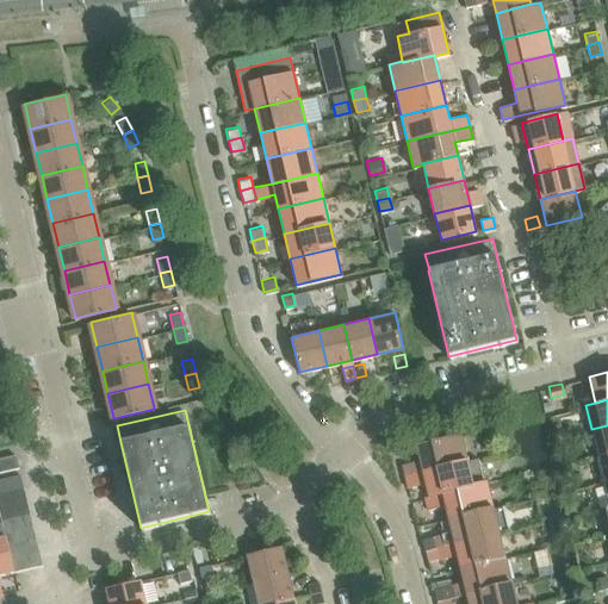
[(607,425),(591,429),(597,454),(607,452),(607,425)]
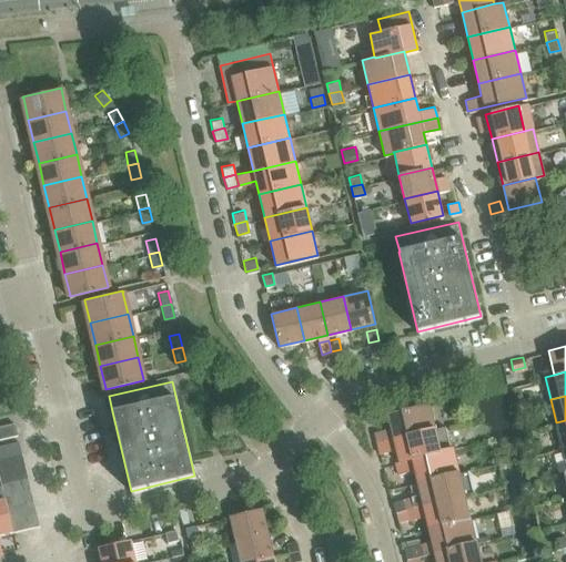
[(428,402),(386,412),(390,427),(373,430),(376,441),(434,427),(428,402)]
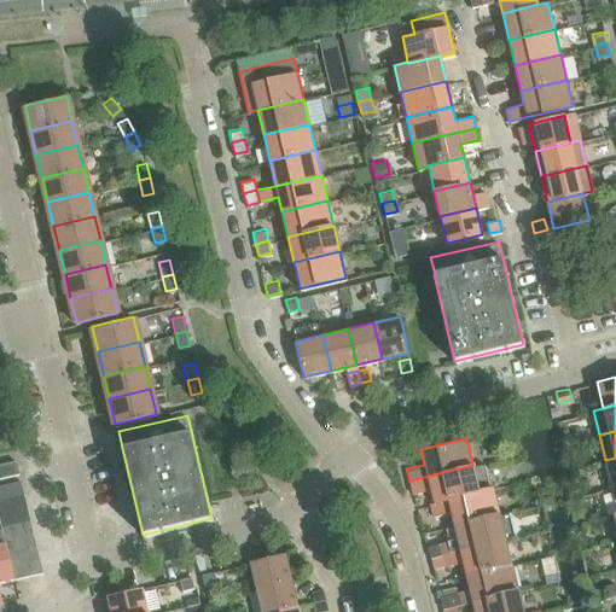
[(615,458),(605,460),(603,461),(610,487),(615,485),(615,458)]
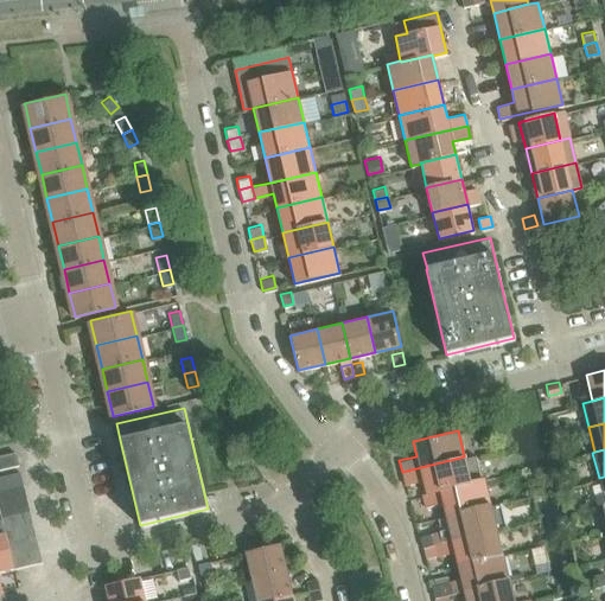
[(14,451),(0,454),(0,467),(18,464),(14,451)]
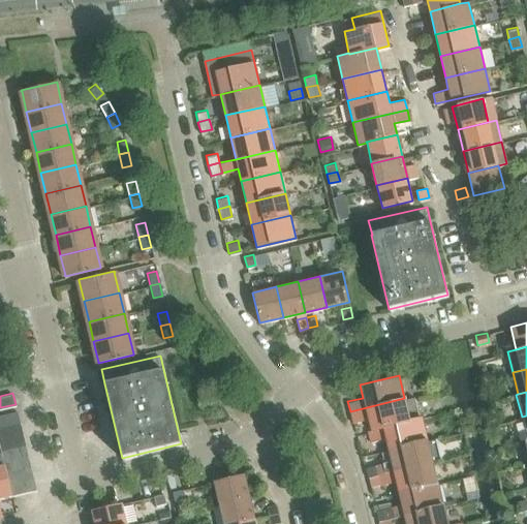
[(404,398),(350,411),(352,422),(368,418),(370,428),(419,417),(413,396),(404,398)]
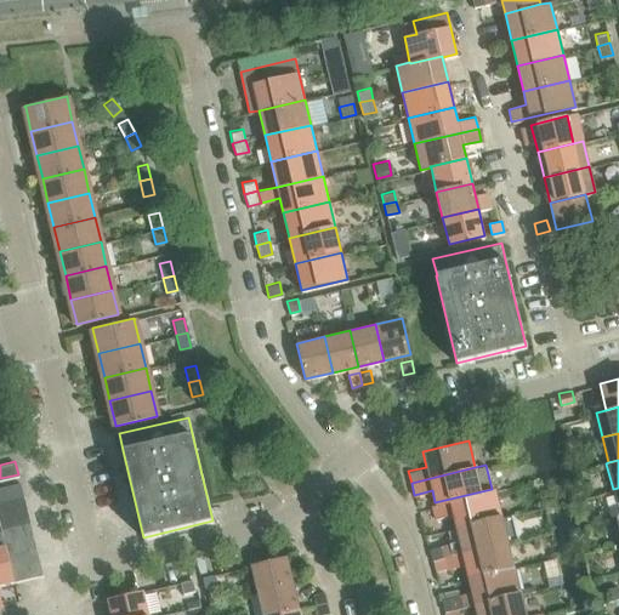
[(20,482),(0,487),(0,500),(23,495),(20,482)]
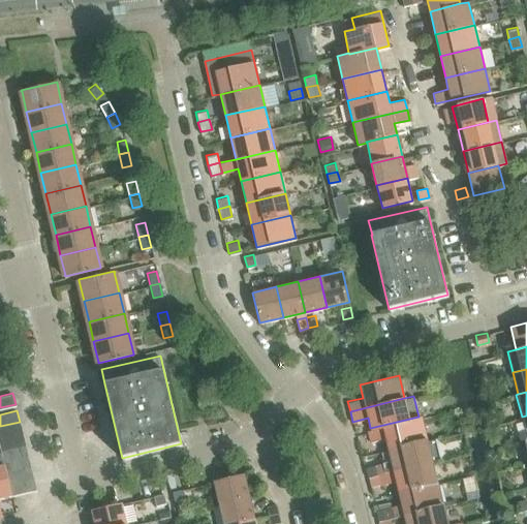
[(370,428),(367,429),(370,440),(385,436),(388,449),(427,438),(422,417),(419,417),(370,428)]
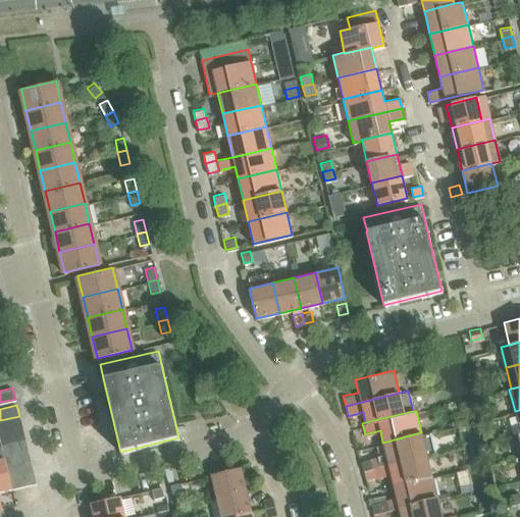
[(19,416),(0,420),(0,432),(22,426),(19,416)]
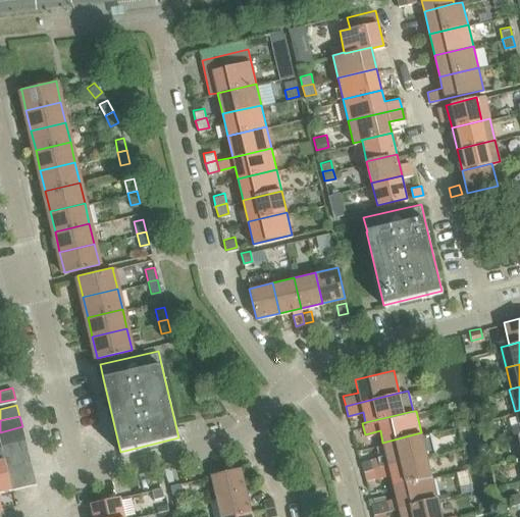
[(22,426),(0,432),(0,444),(24,437),(22,426)]
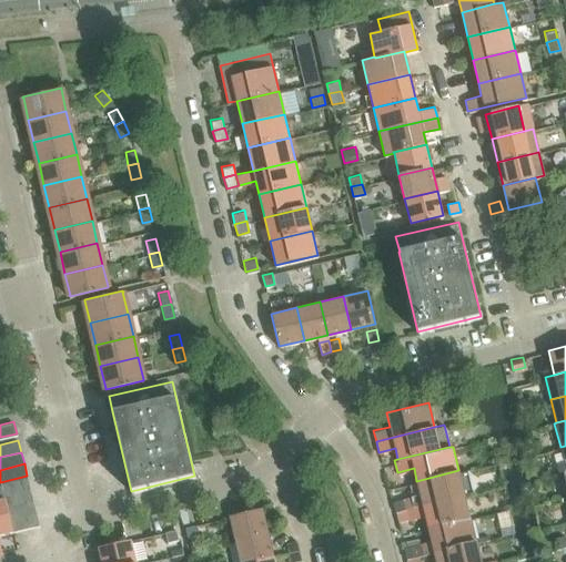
[(420,493),(392,500),(394,511),(405,508),(464,494),(473,492),(467,468),(458,470),(416,481),(420,493)]
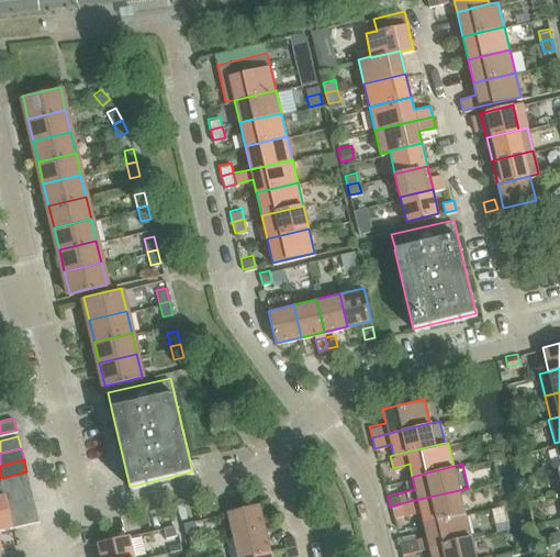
[(26,471),(0,478),(3,490),(30,483),(26,471)]
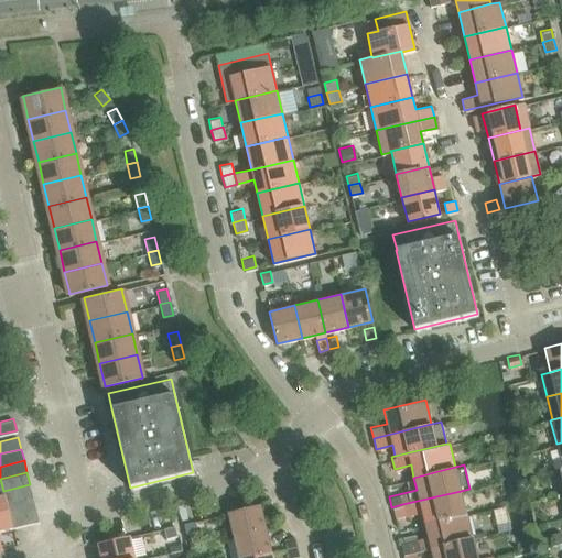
[(30,484),(3,491),(4,494),(4,493),(7,502),(32,496),(30,484)]
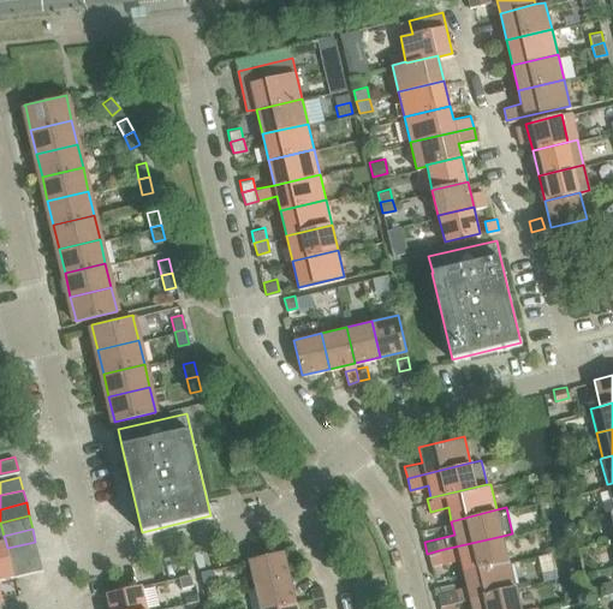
[(503,536),(439,550),(442,562),(460,559),(463,572),(509,561),(503,536)]
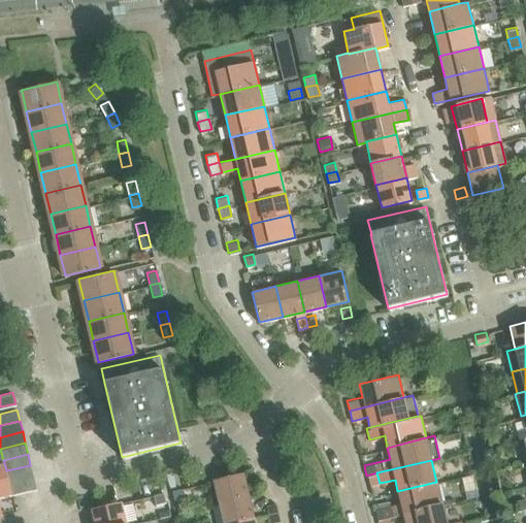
[(4,463),(0,463),(0,496),(11,493),(8,482),(6,470),(4,462),(4,463)]
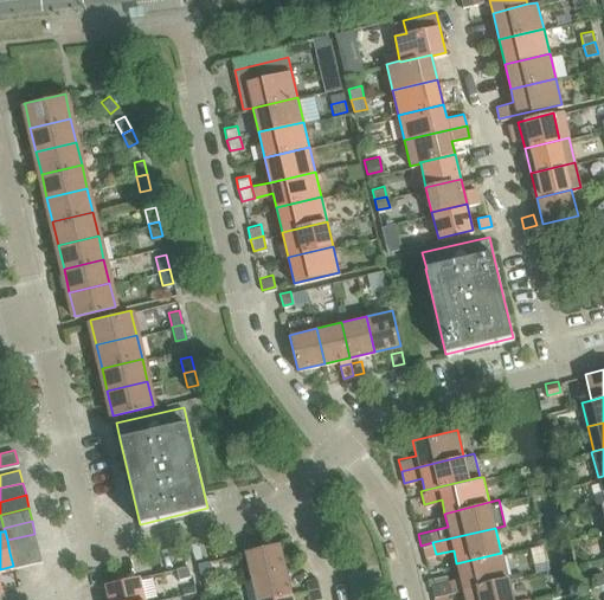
[(34,534),(7,540),(10,553),(38,547),(34,534)]
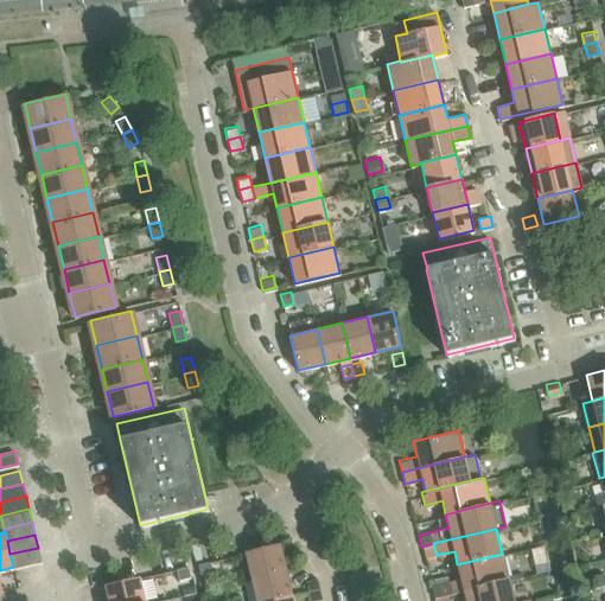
[(280,543),(244,551),(252,577),(286,569),(280,543)]
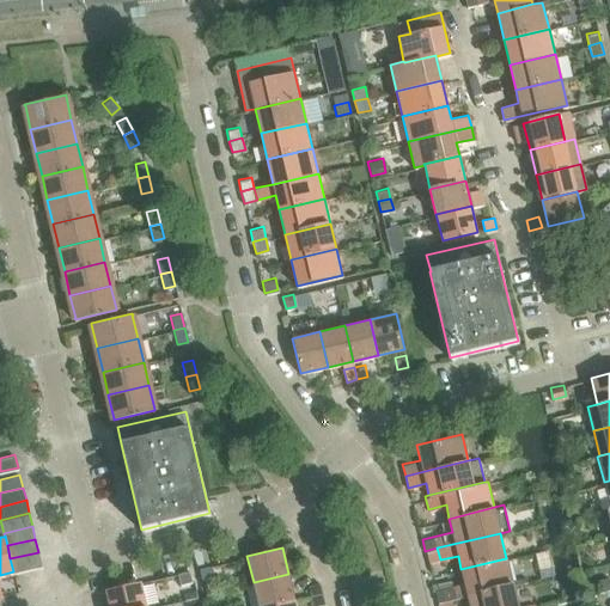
[(10,558),(13,571),(42,565),(38,552),(10,558)]
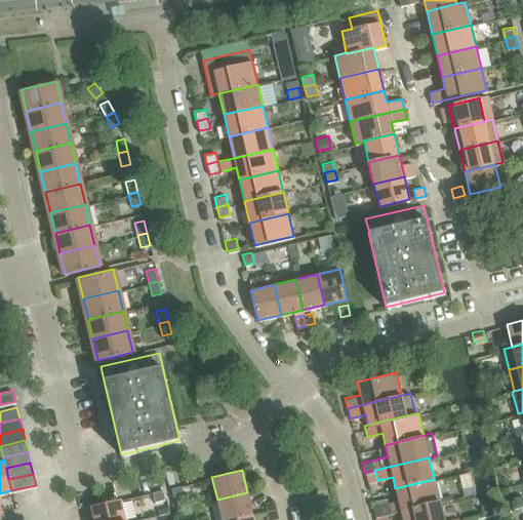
[(398,500),(383,504),(385,514),(387,514),(400,511),(400,510),(439,501),(434,479),(395,488),(398,500)]
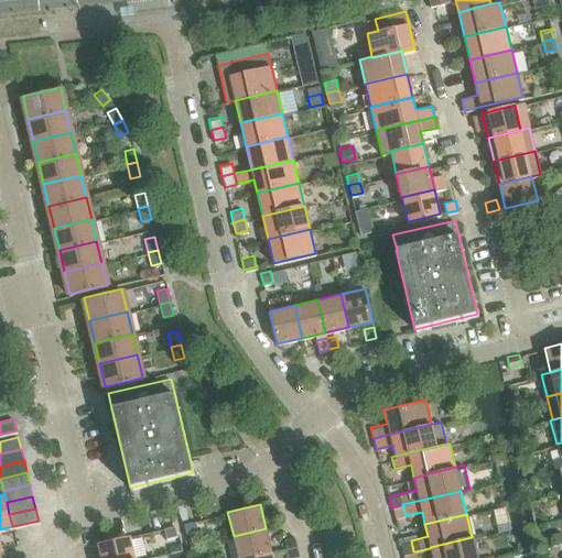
[(194,520),(183,523),(185,533),(196,529),(194,520)]
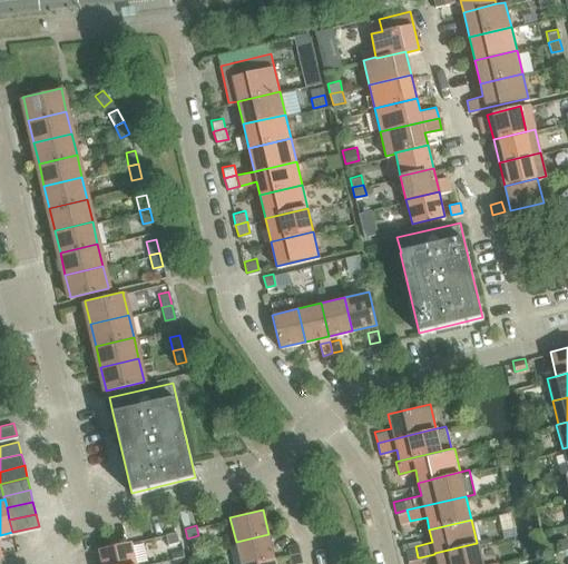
[(176,530),(165,533),(167,543),(178,540),(176,530)]
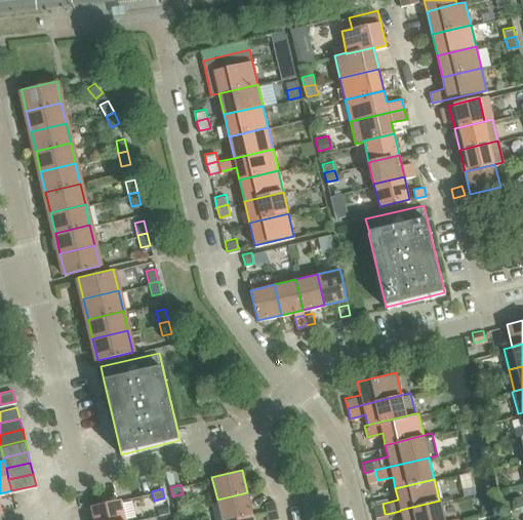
[(247,492),(217,500),(222,519),(227,519),(252,514),(247,492)]
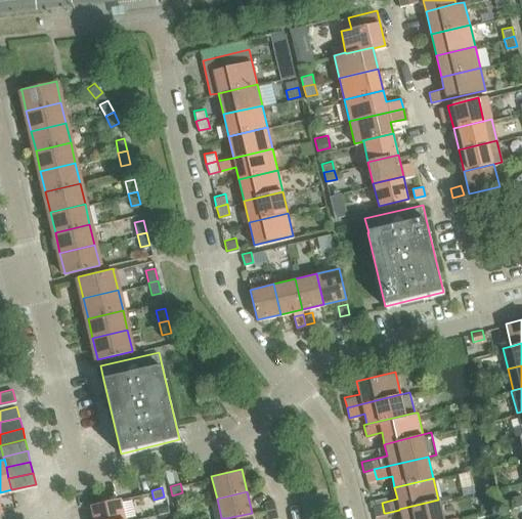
[(521,502),(520,493),(509,496),(511,507),(521,503),(521,502)]
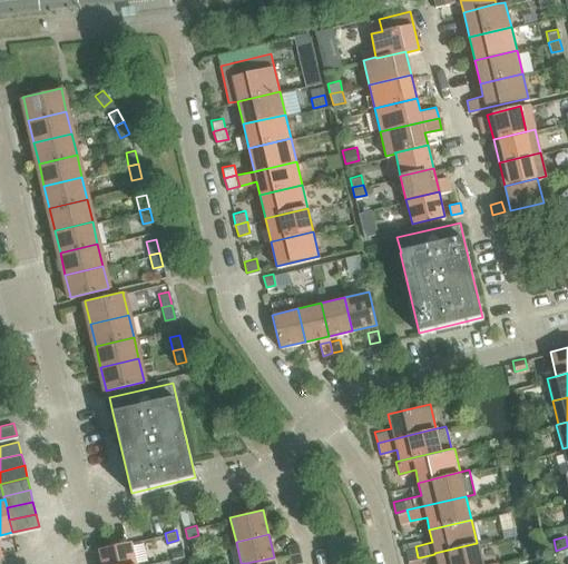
[(136,563),(131,541),(98,548),(101,563),(136,563)]
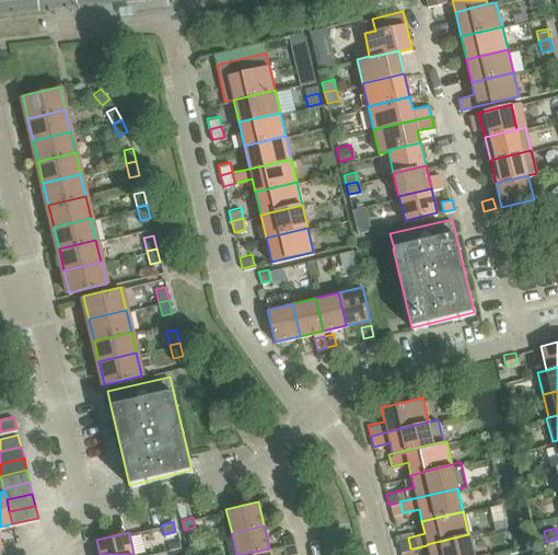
[(292,533),(281,535),(283,545),(295,542),(292,533)]
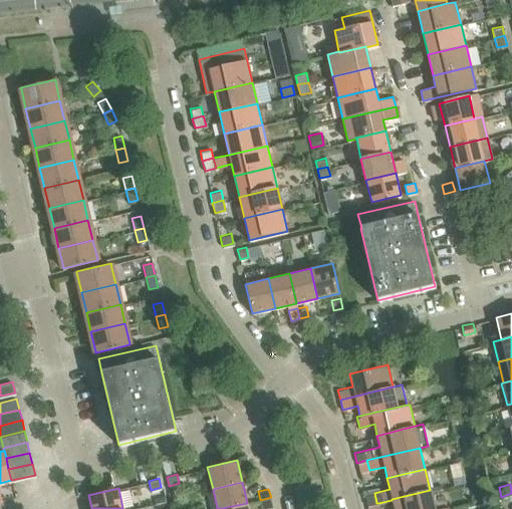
[(434,508),(430,490),(392,499),(392,500),(394,508),(434,508)]
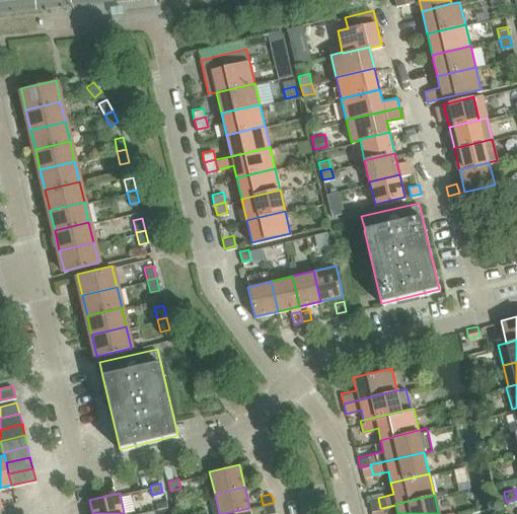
[(274,502),(263,505),(266,513),(276,511),(274,502)]
